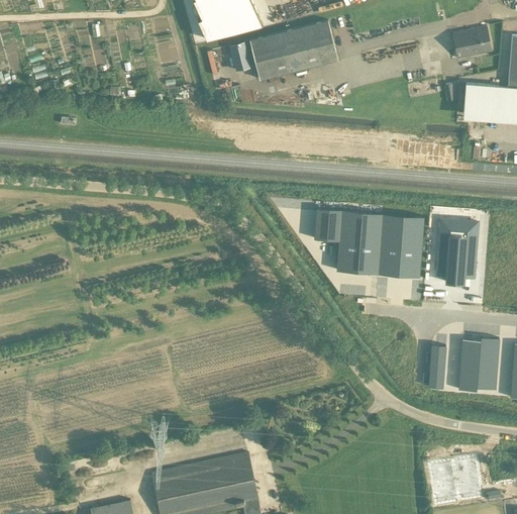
[(259,82),(337,62),(327,22),(249,41),(259,82)]
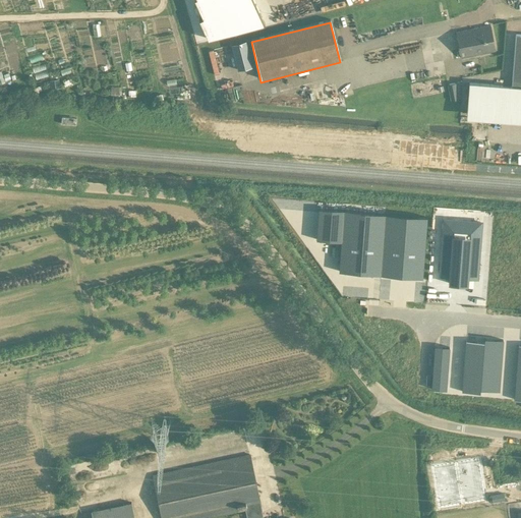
[(456,35),(461,61),(496,54),(490,29),(456,35)]
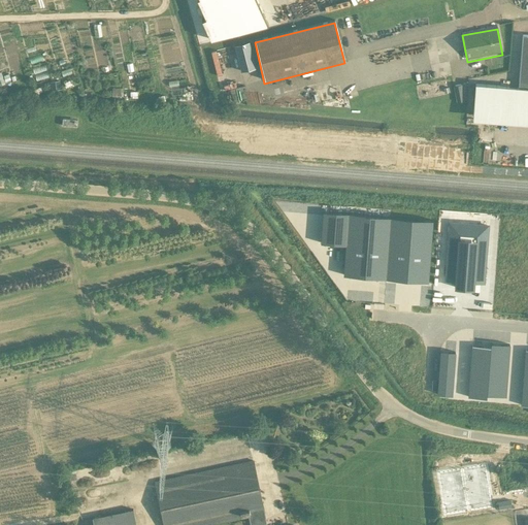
[(527,37),(522,37),(518,91),(475,88),(473,119),(527,123),(527,37)]
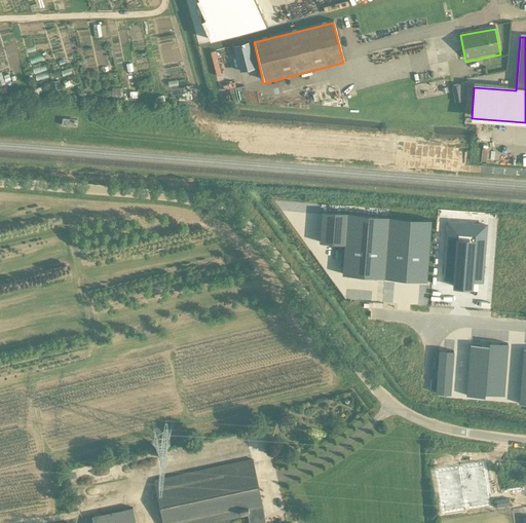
[(248,43),(233,47),(239,73),(254,70),(248,43)]
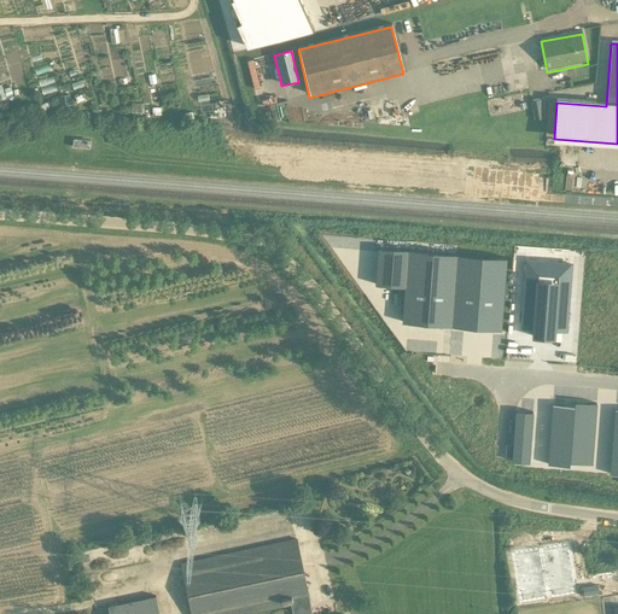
[(541,101),(531,104),(535,123),(544,121),(541,101)]
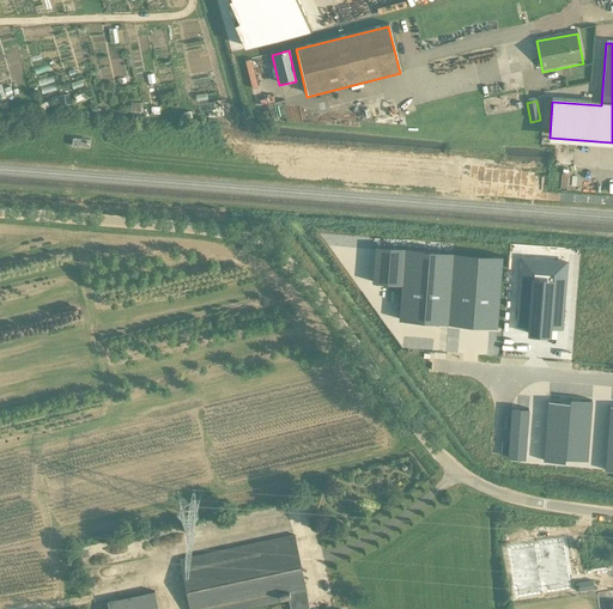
[(281,103),(267,107),(271,120),(284,116),(281,103)]
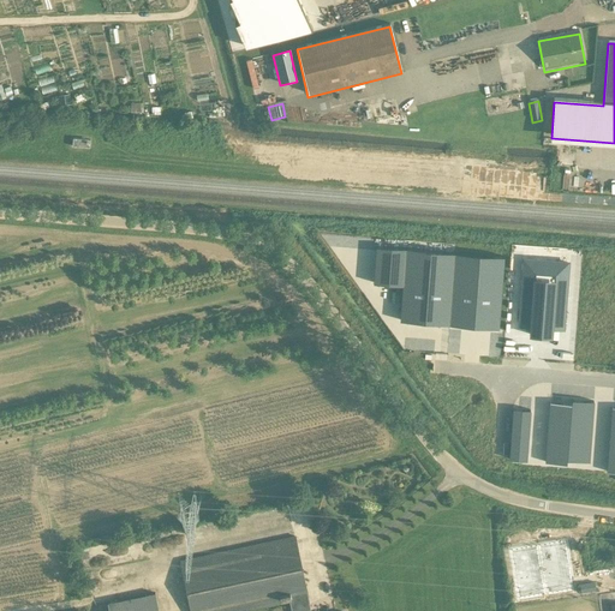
[(143,106),(131,106),(131,115),(143,115),(143,106)]
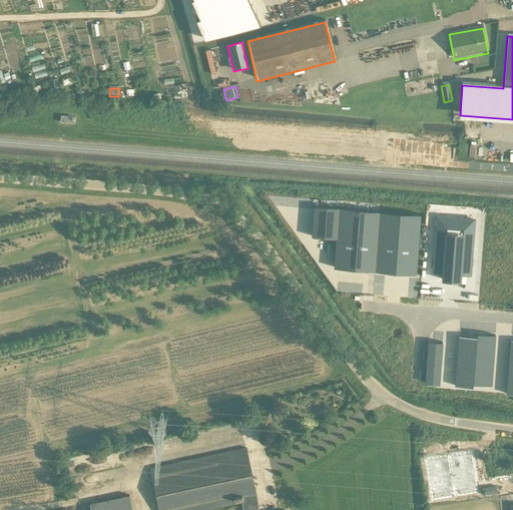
[(61,117),(60,125),(75,126),(75,118),(61,117)]
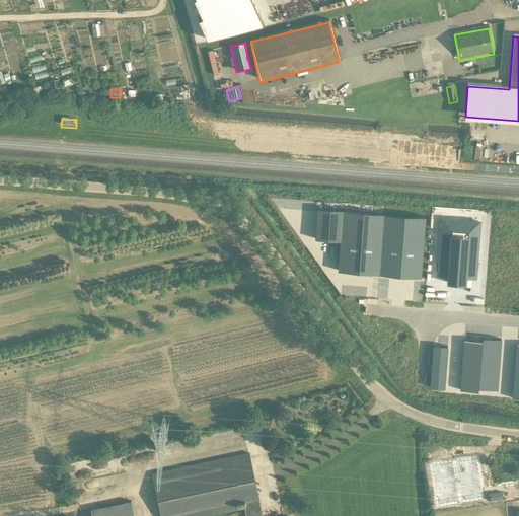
[(313,210),(310,239),(336,241),(334,272),(420,279),(425,219),(313,210)]
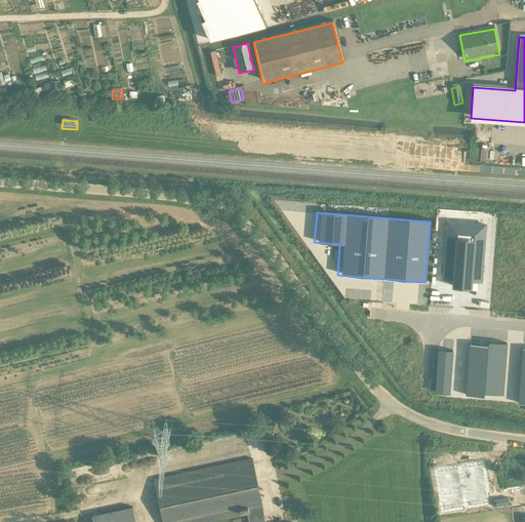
[(447,224),(443,277),(453,277),(452,288),(471,290),(472,279),(481,279),(485,227),(447,224)]
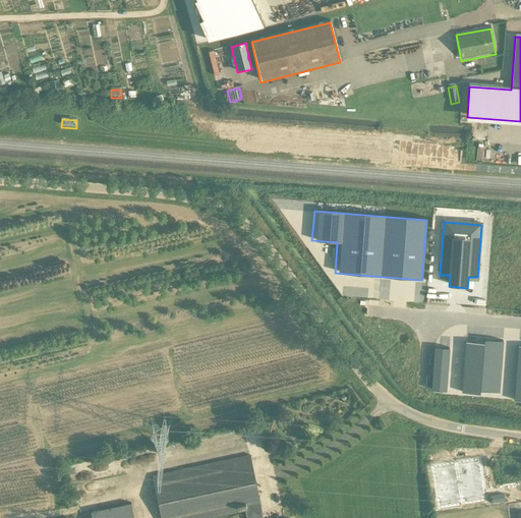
[(465,344),(462,393),(480,394),(480,391),(499,392),(503,343),(484,342),(484,345),(465,344)]
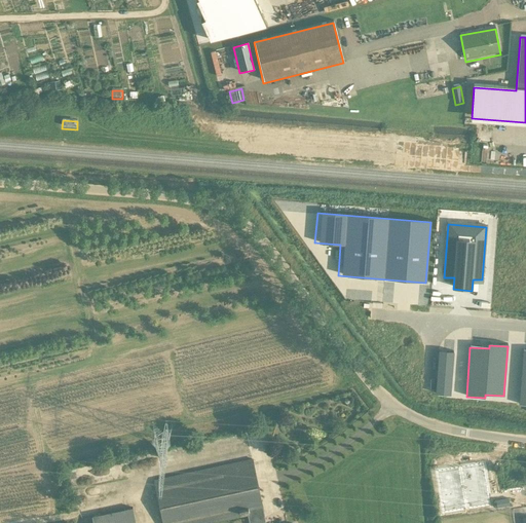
[(439,352),(436,395),(450,396),(453,353),(439,352)]
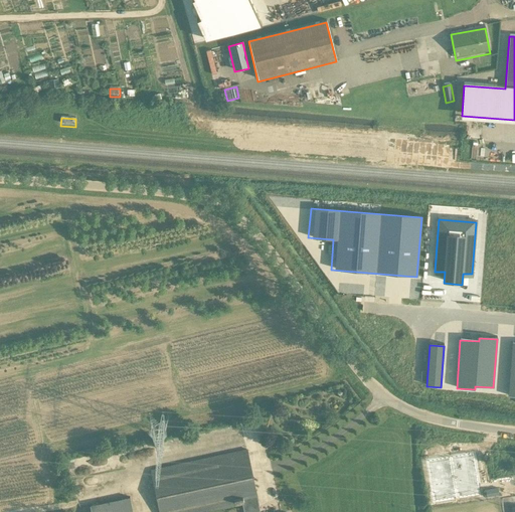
[(259,511),(258,503),(259,503),(247,452),(150,472),(158,511),(221,511),(242,507),(243,511),(259,511)]
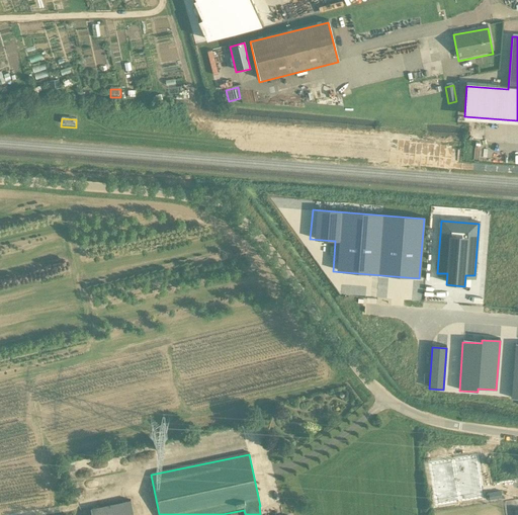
[(489,502),(502,500),(501,493),(488,495),(489,502)]
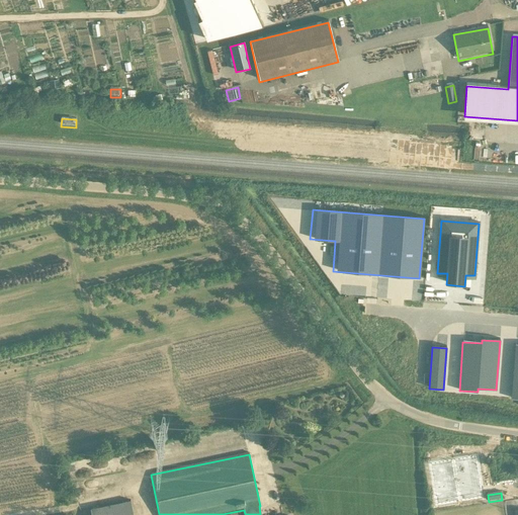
[(133,514),(131,502),(90,510),(91,514),(133,514)]
